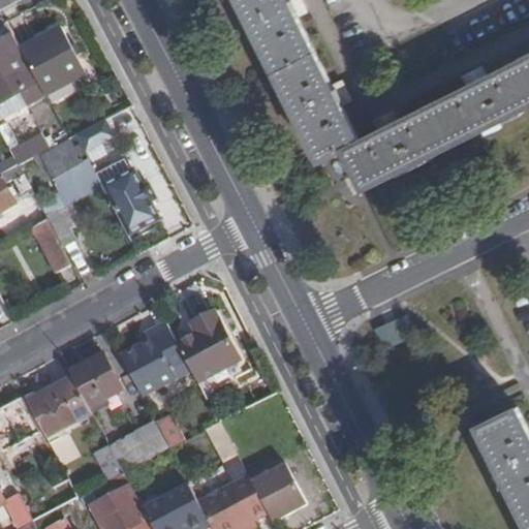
[(244,0),(323,157),(349,145),(368,184),(528,101),(528,54),(486,75),(472,83),(399,120),(384,127),(362,138),(344,103),(338,92),(299,12),(292,0),(244,0)]
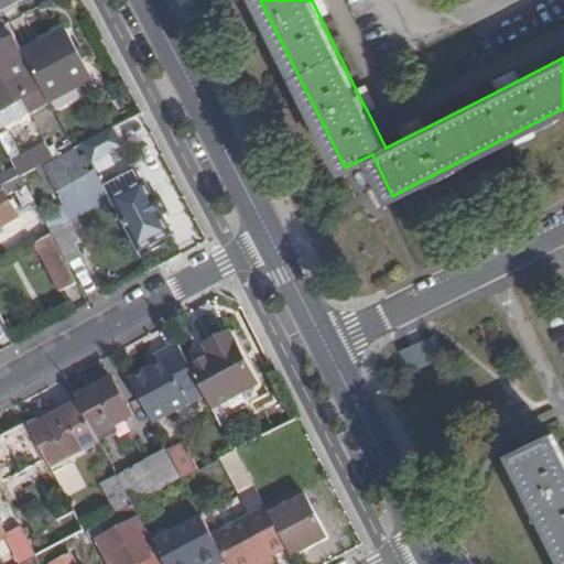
[(322,0),(312,0),(318,13),(327,9),(322,0)]
